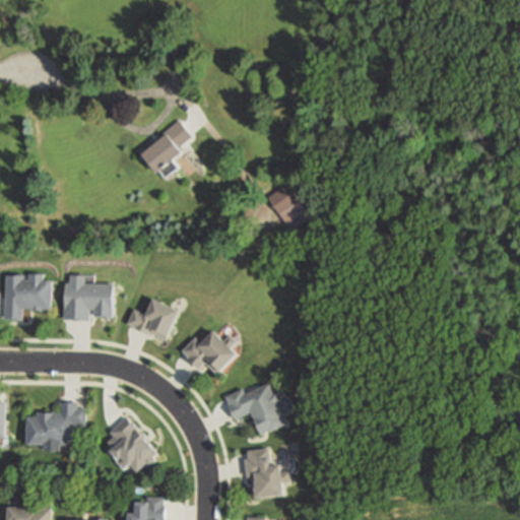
[(180,120),(193,134),(179,147),(182,151),(160,171),(143,152),(180,120)]
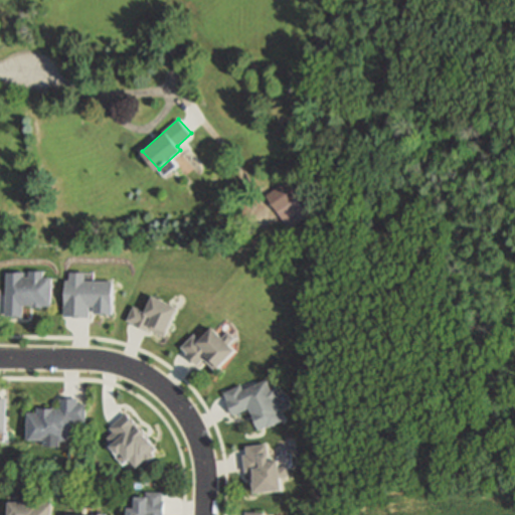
[(288,180),(310,214),(289,227),(268,193),(288,180)]
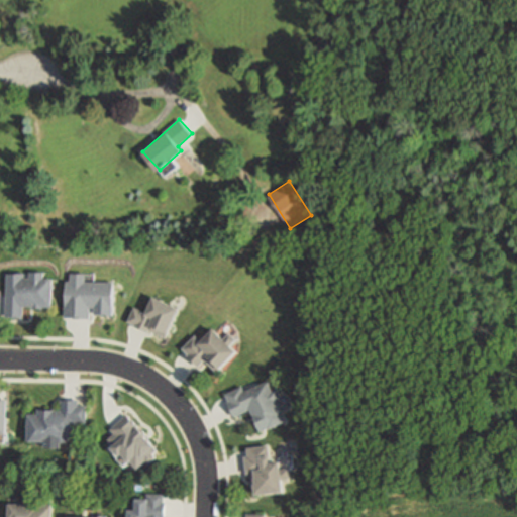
[(43,273),(43,278),(52,278),(52,306),(23,306),(23,317),(5,317),(6,273),(24,273),(23,276),(28,276),(28,272),(43,273)]
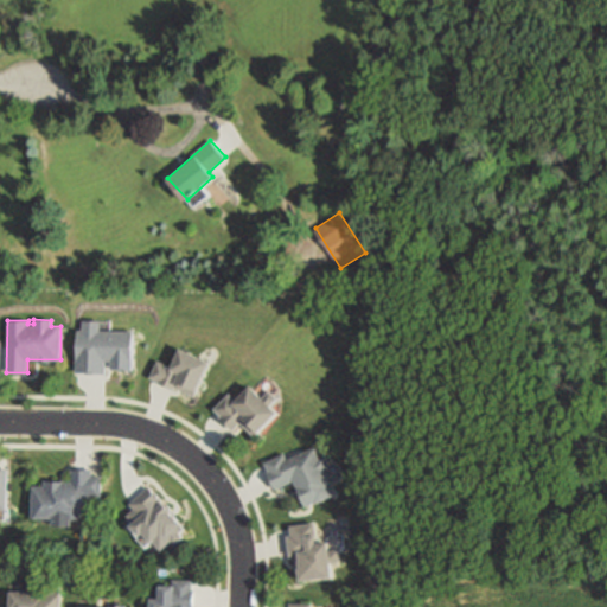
[(129,332),(129,369),(102,369),(102,374),(75,372),(75,331),(80,331),(80,321),(100,321),(100,332),(129,332)]
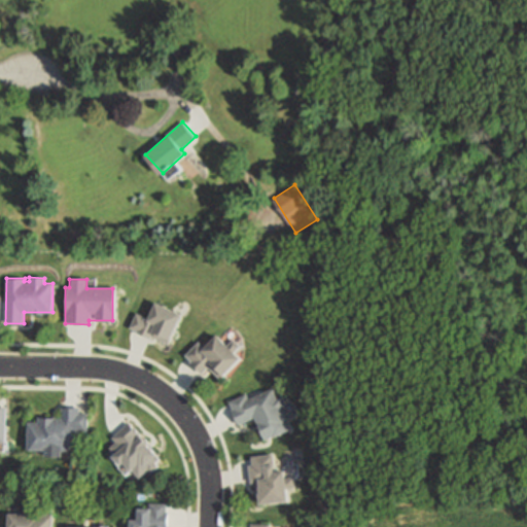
[(155,302),(181,313),(169,344),(131,327),(136,314),(148,319),(155,302)]
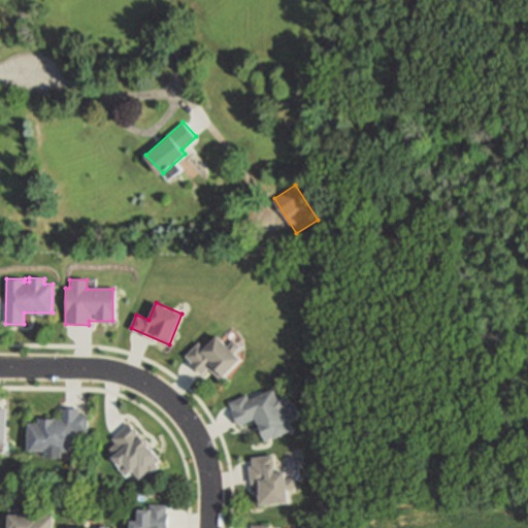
[(219,334),(228,343),(234,337),(243,345),(235,354),(241,359),(223,378),(210,366),(204,372),(187,355),(201,340),(207,345),(219,334)]
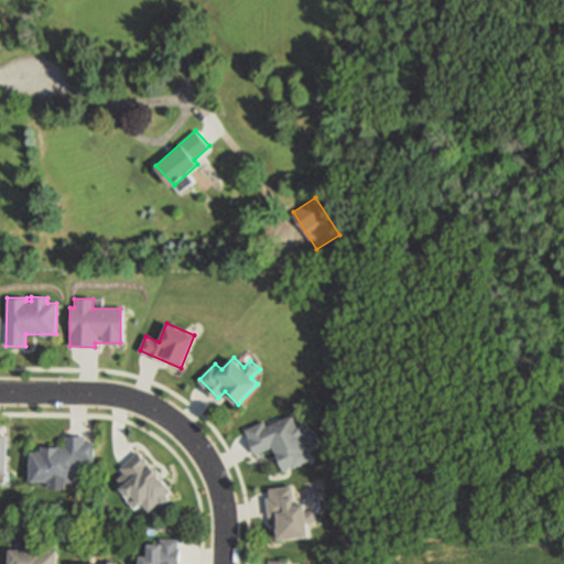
[(291,414),(296,426),(303,424),(308,434),(302,437),(306,447),(304,448),(310,458),(285,469),(274,446),(257,454),(246,429),(264,420),(267,426),(291,414)]
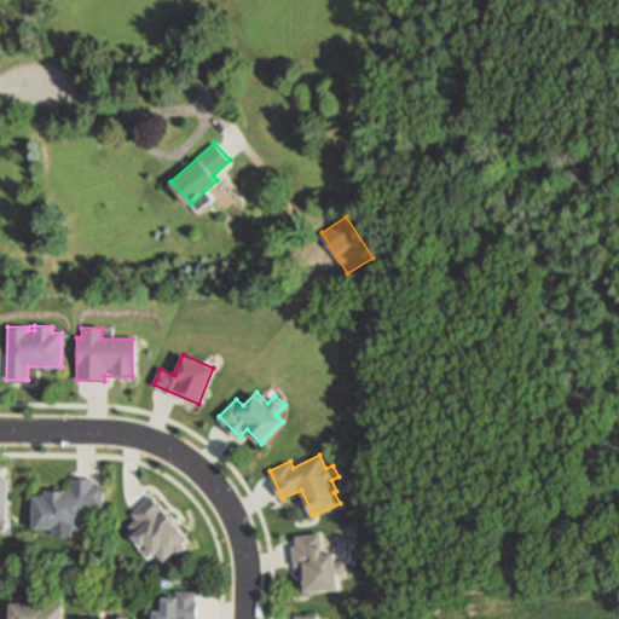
[(94,478),(94,485),(104,485),(105,504),(91,505),(92,522),(84,522),(84,527),(35,530),(34,496),(45,496),(45,490),(74,489),(74,479),(94,478)]
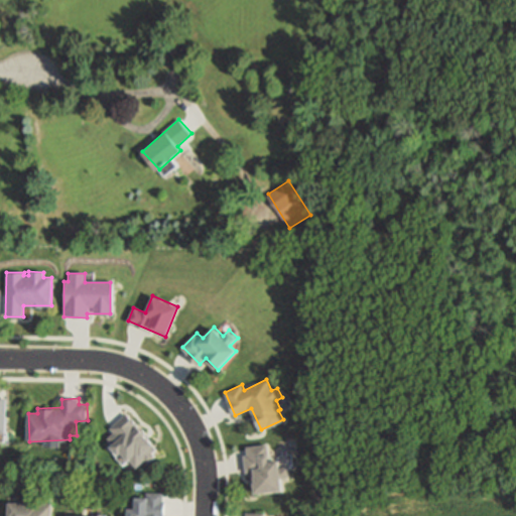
[(155,448),(151,453),(153,455),(145,462),(143,460),(134,467),(132,464),(127,459),(125,461),(118,452),(115,455),(107,446),(111,443),(106,438),(113,432),(109,428),(125,413),(129,417),(136,425),(135,426),(152,445),(155,448)]
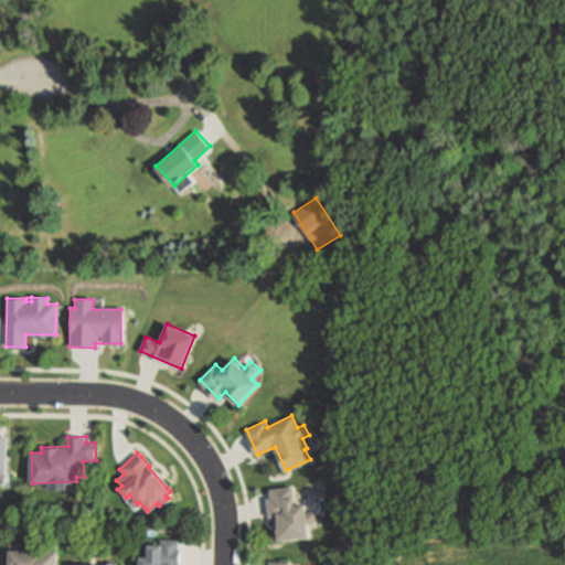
[(294,486),(296,504),(306,503),(307,513),(317,512),(318,522),(308,523),(309,536),(281,540),(280,531),(276,531),(275,518),(270,518),(268,499),(272,498),(270,488),(294,486)]
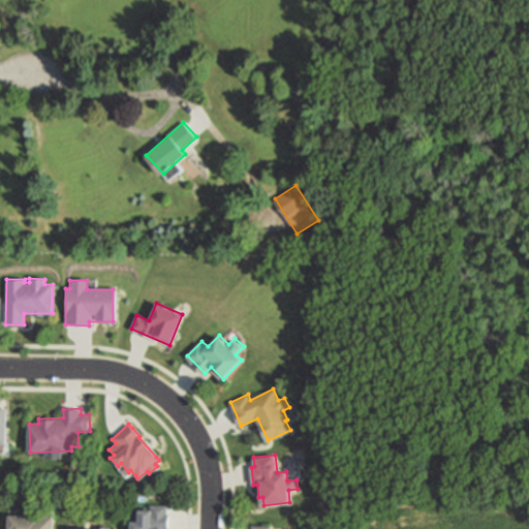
[(163,504),(163,512),(167,512),(166,528),(127,528),(127,522),(134,522),(135,510),(148,510),(148,504),(163,504)]
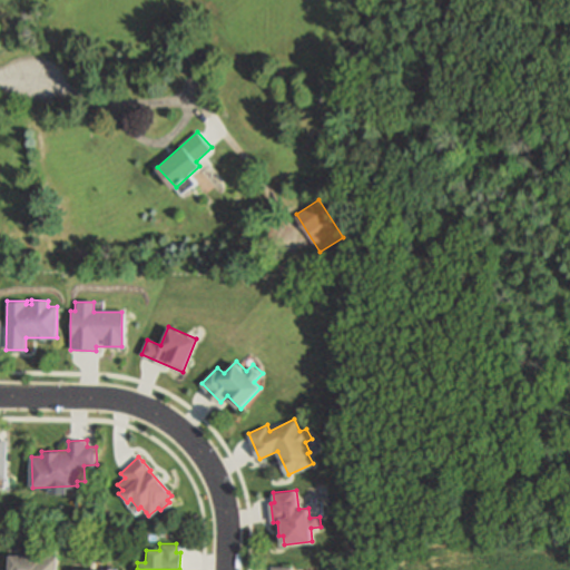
[(47,550),(47,556),(57,556),(57,569),(9,569),(9,554),(32,554),(32,550),(47,550)]
